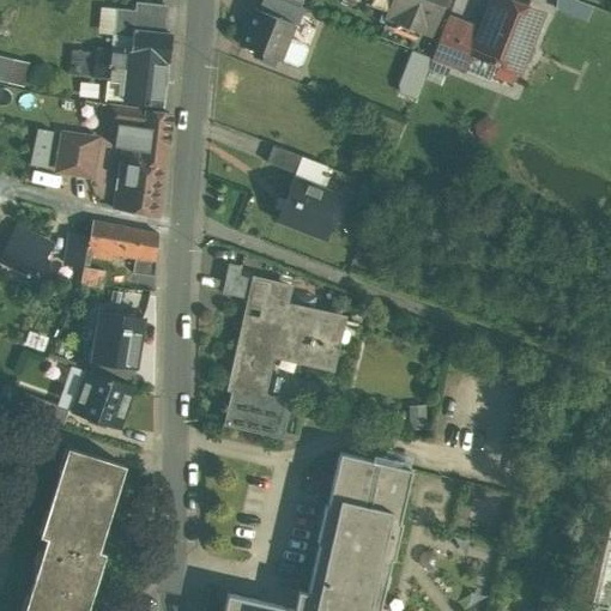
[(285,4),(276,0),(270,0),(265,16),(295,26),(302,10),(285,4)]
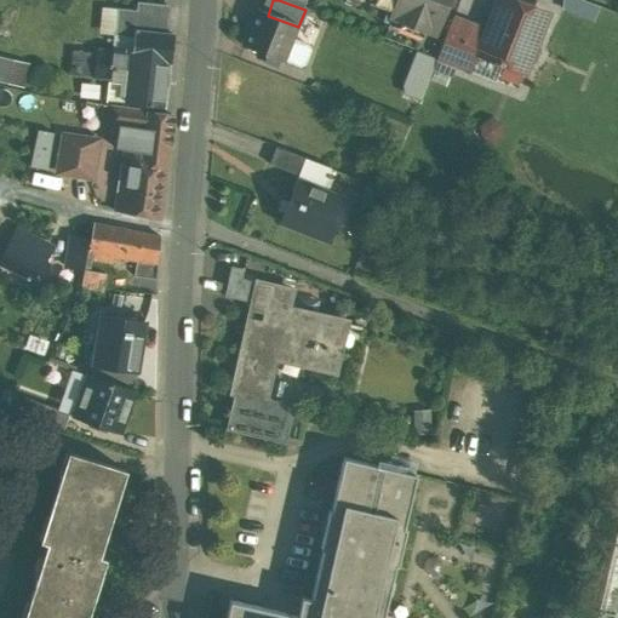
[(308,0),(289,0),(289,4),(305,10),(308,0)]
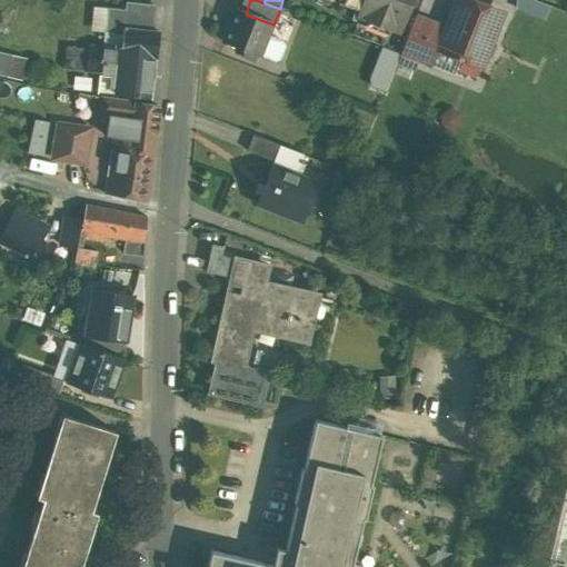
[(368,0),(366,0),(346,0),(345,0),(344,0),(341,7),(362,15),(368,0)]
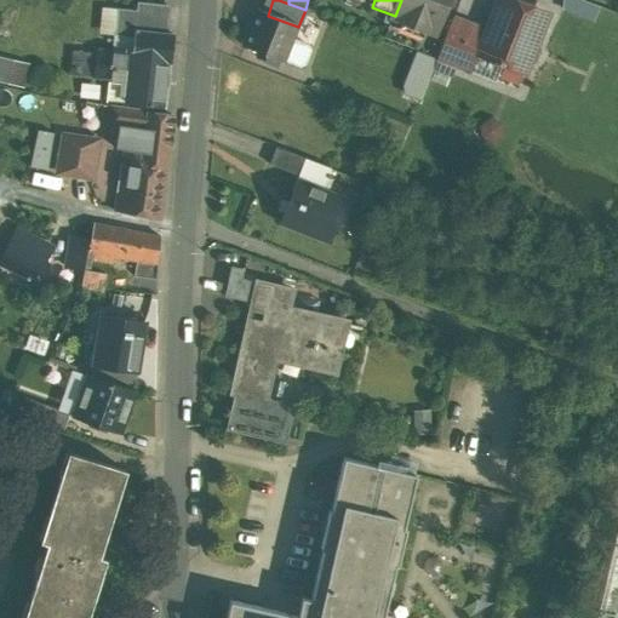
[(376,0),(377,0),(399,0),(401,0),(395,16),(394,19),(436,36),(450,0),(376,0)]
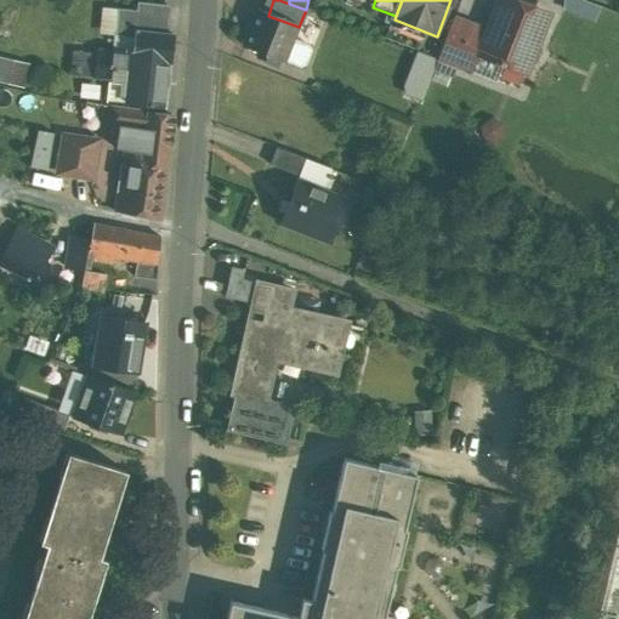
[(549,23),(517,11),(520,4),(509,0),(500,0),(487,33),(478,56),(480,56),(501,64),(500,66),(505,68),(505,67),(528,75),(532,67),(538,64),(543,55),(539,47),(549,23)]
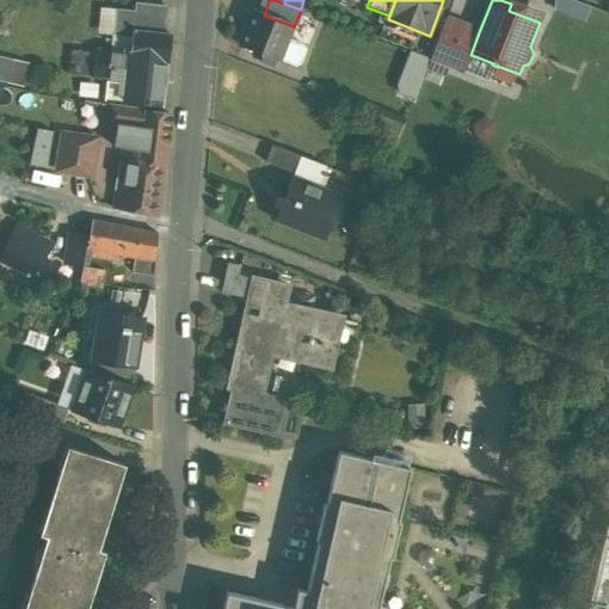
[(155,8),(137,6),(137,13),(135,34),(162,36),(165,10),(155,8)]
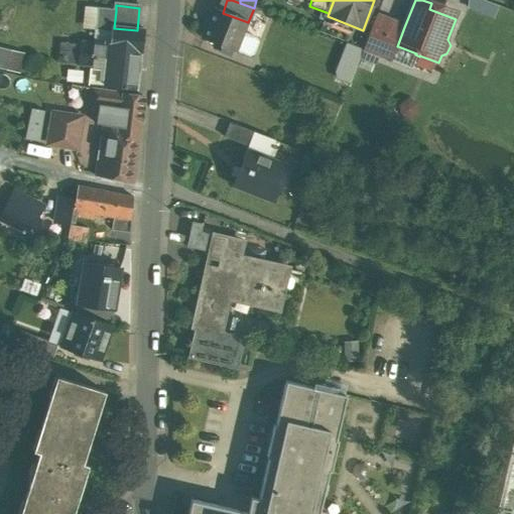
[(116,11),(99,9),(96,31),(113,33),(114,28),(116,11)]
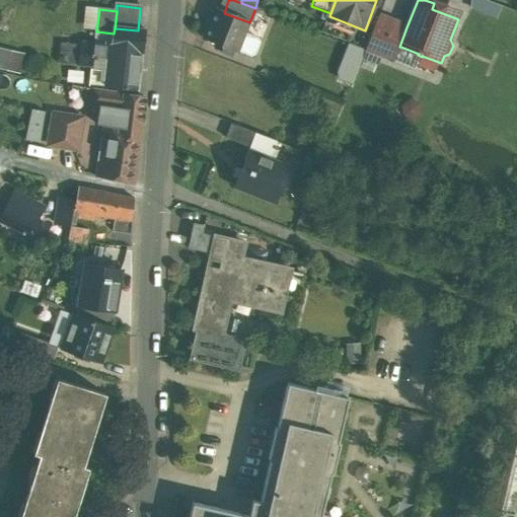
[(224,13),(217,10),(206,40),(240,53),(251,23),(249,22),(224,13)]
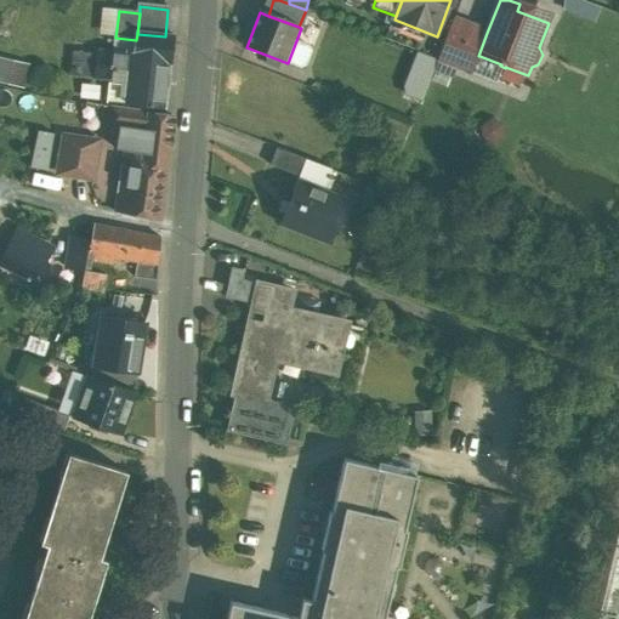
[(487,33),(455,21),(439,62),(472,74),(480,56),(478,56),(487,33)]
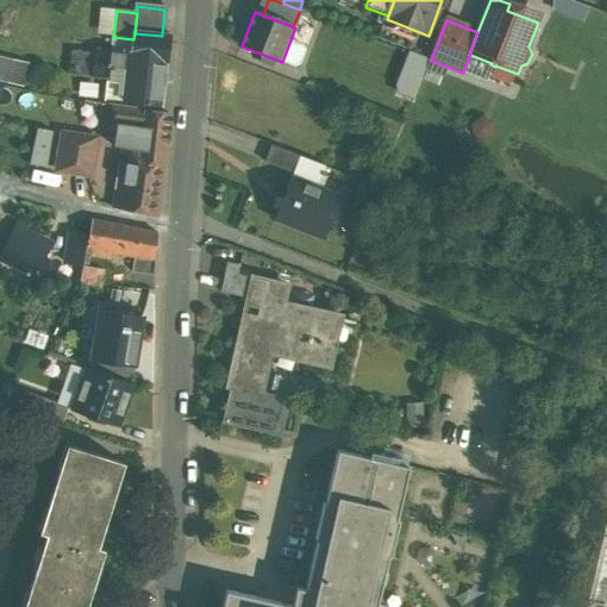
[(162,36),(135,33),(133,39),(131,58),(133,58),(169,63),(173,37),(162,36)]
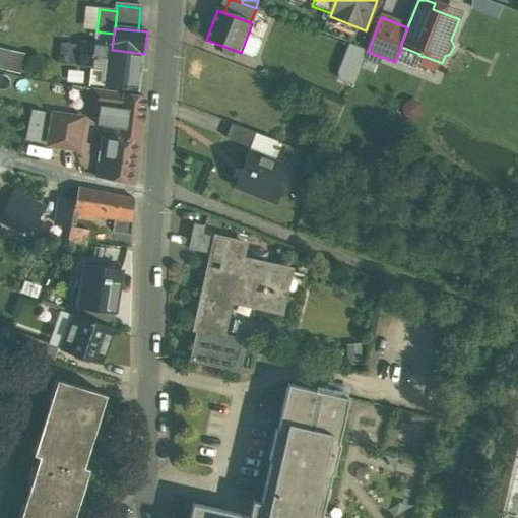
[(349,43),(341,65),(359,70),(366,49),(349,43)]
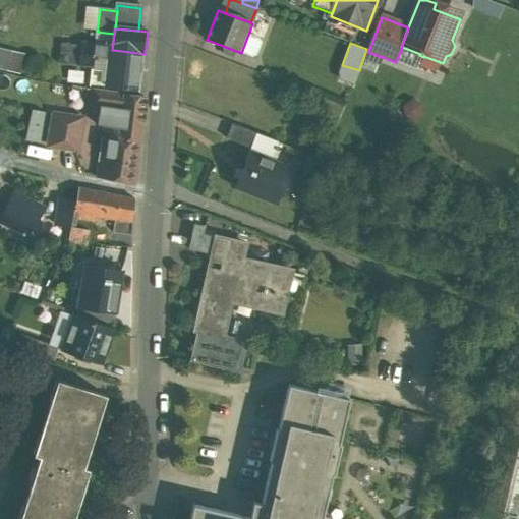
[(96,48),(62,44),(60,64),(94,68),(95,58),(96,48)]
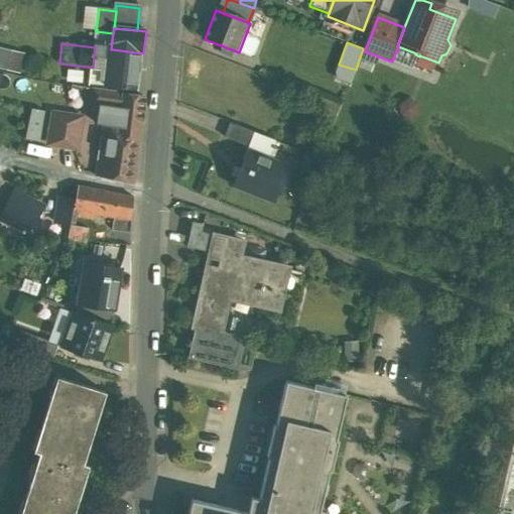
[(416,53),(398,46),(392,61),(414,70),(419,56),(415,54),(416,53)]
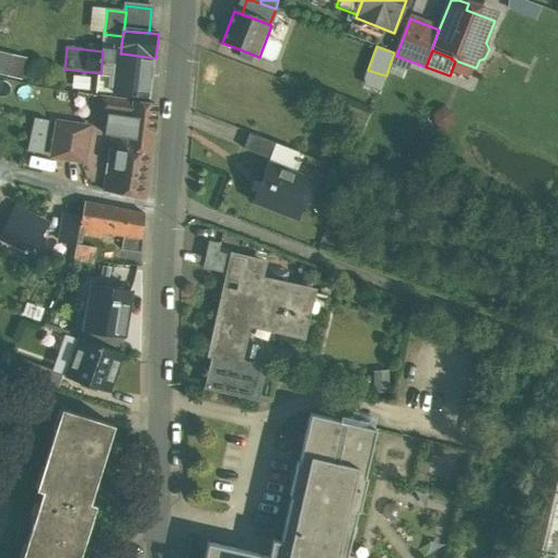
[(120,54),(103,51),(102,62),(119,65),(121,65),(123,54),(120,54)]
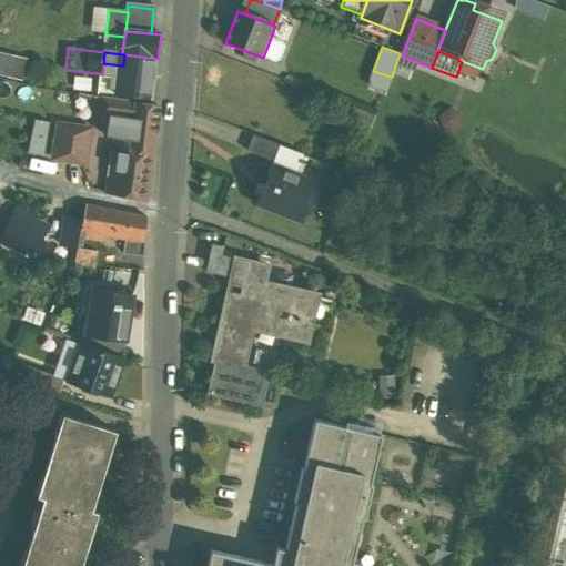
[(158,59),(124,54),(123,66),(121,66),(118,97),(153,101),(158,59)]
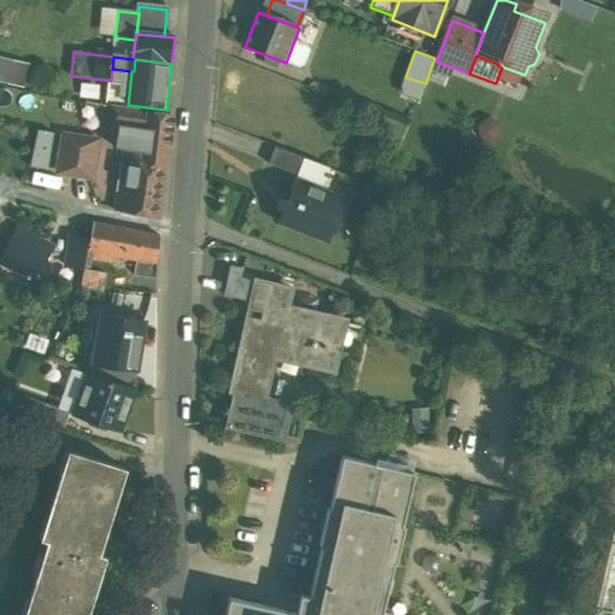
[(0,60),(0,81),(27,88),(31,69),(0,60)]
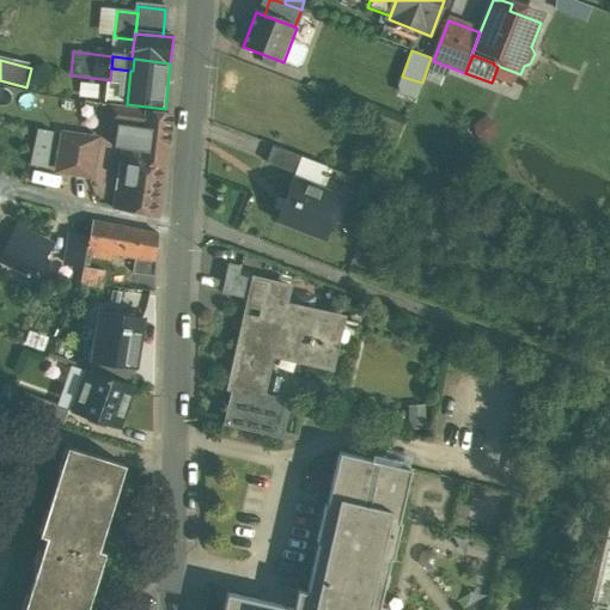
[(116,150),(132,151),(122,212),(158,219),(171,116),(111,108),(109,124),(119,126),(116,150)]
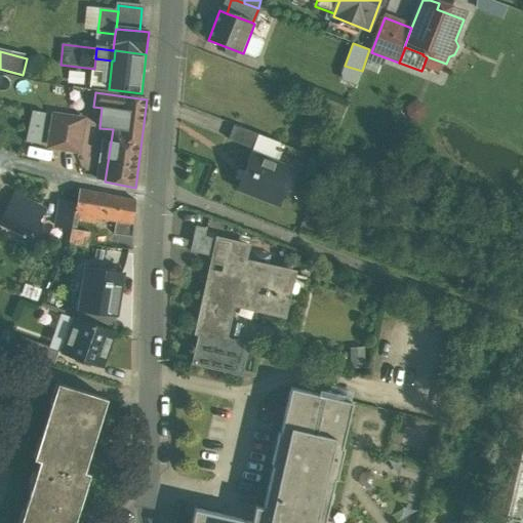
[(40,144),(46,113),(33,110),(26,141),(40,144)]
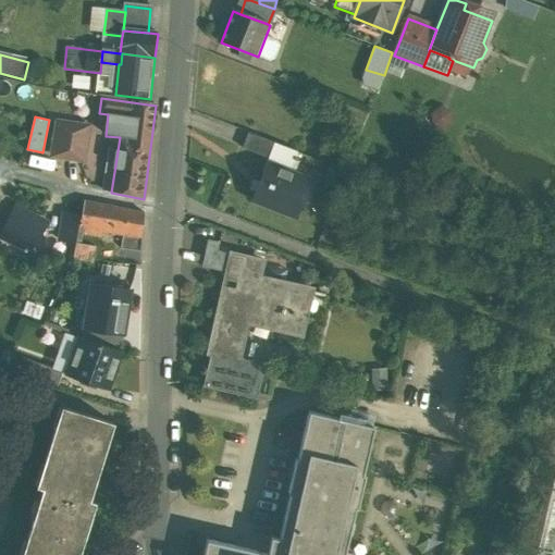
[(90,128),(58,123),(52,156),(85,161),(90,128)]
